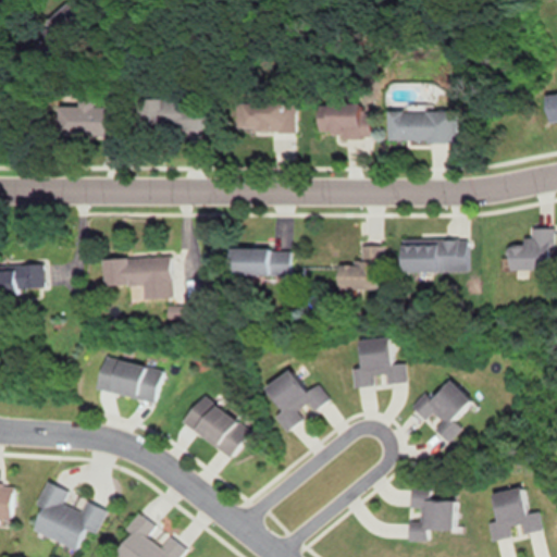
[(73,0),(33,33),(49,53),(67,38),(73,46),(98,26),(77,0),(73,0)]
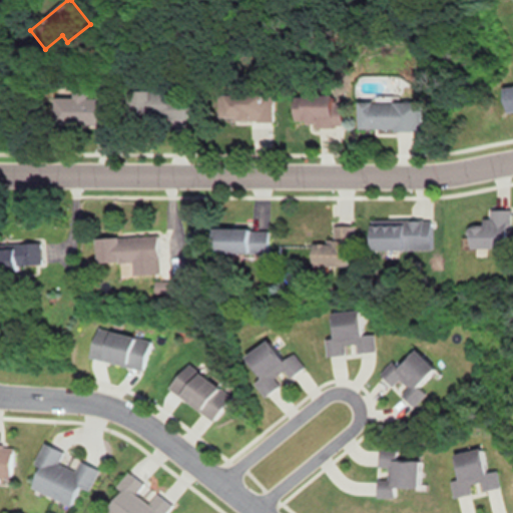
[(113,124),(113,99),(71,98),(71,83),(53,83),(53,124),(113,124)]
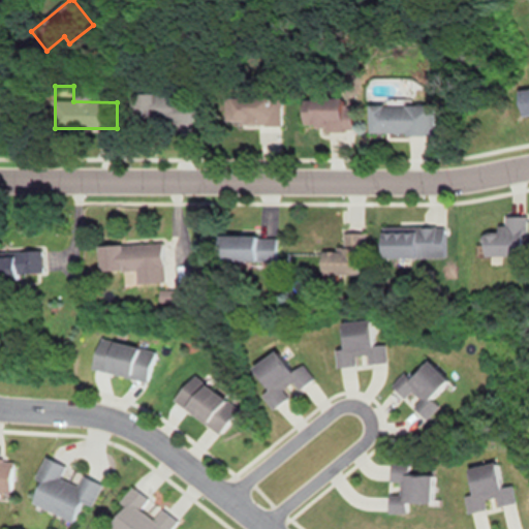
[(528,87),(518,88),(520,118),(528,117),(528,87)]
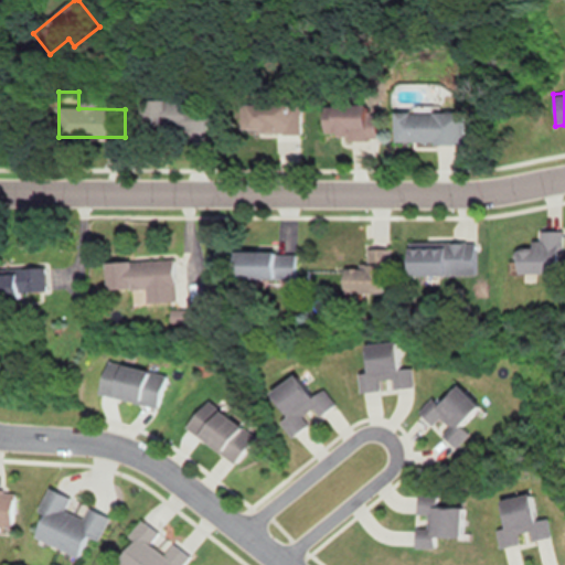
[(139,131),(213,130),(212,99),(139,99),(139,131)]
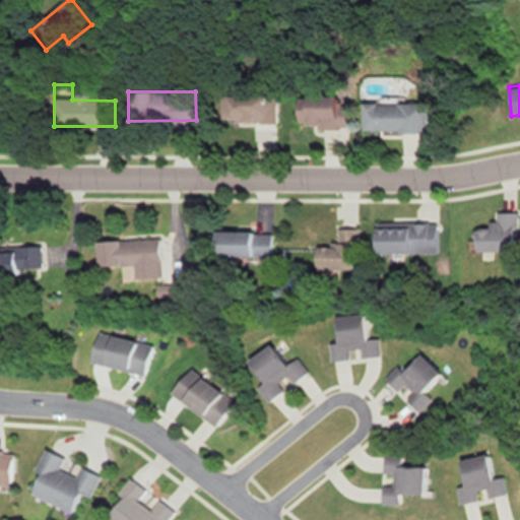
[(222,121),(275,121),(275,94),(222,94),(222,121)]
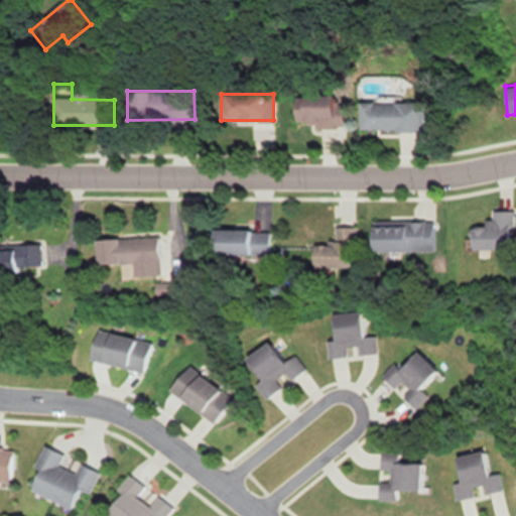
[(422,101),(359,101),(359,130),(422,130),(422,101)]
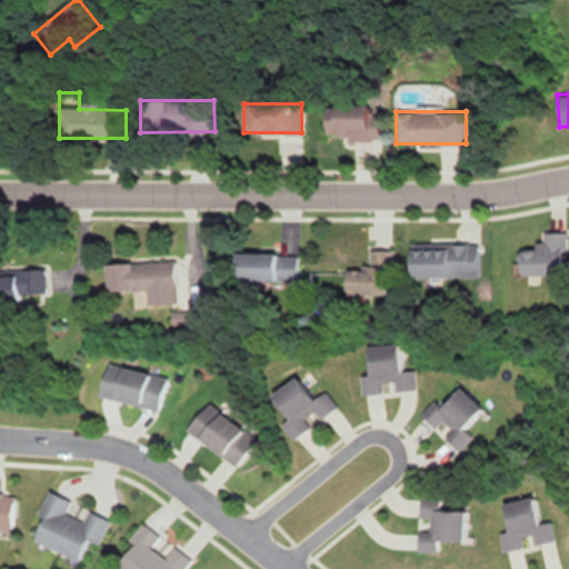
[(379,139),(379,113),(323,113),(323,139),(379,139)]
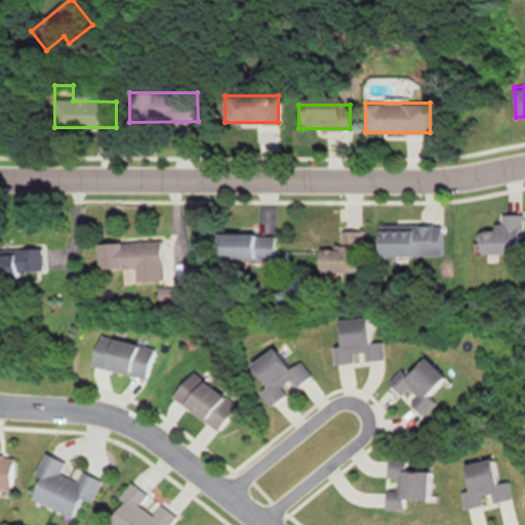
[(521,213),(500,214),(500,224),(492,224),(492,232),(477,232),(478,254),(521,253),(521,213)]
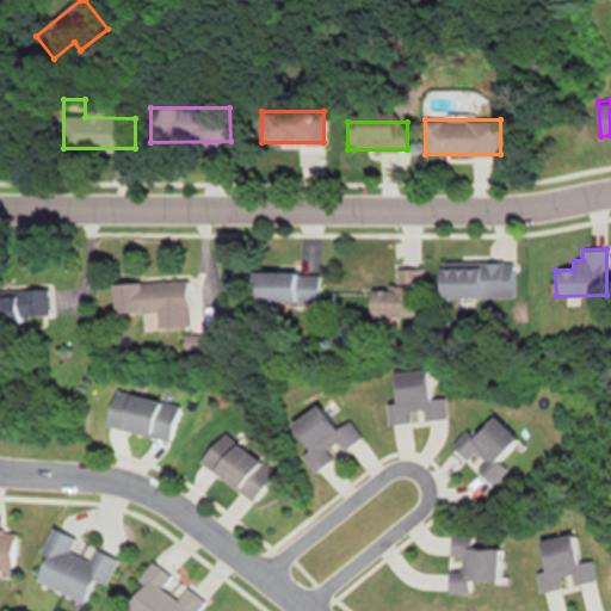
[(512,263),(438,264),(438,298),(513,298),(512,263)]
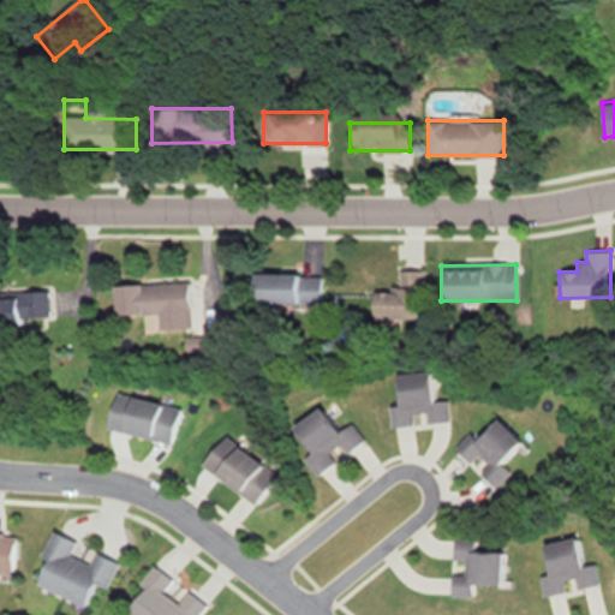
[(416,320),(416,294),(424,296),(424,270),(396,269),(396,292),(370,292),(370,318),(416,320)]
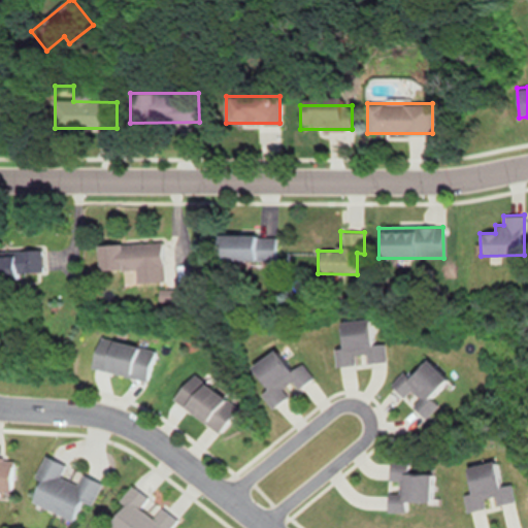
[(215,235),(215,262),(275,262),(275,235),(215,235)]
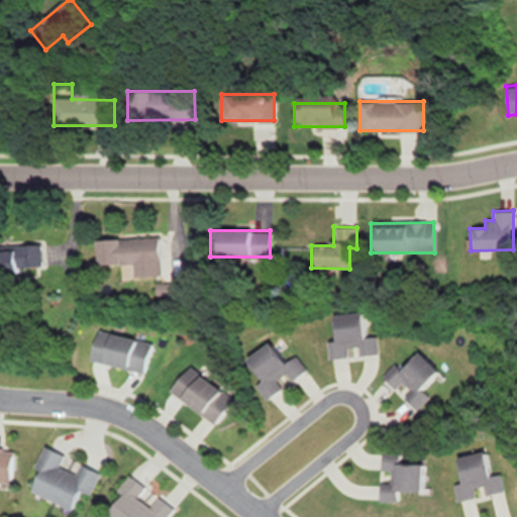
[(94,239),(95,266),(132,264),(132,277),(159,276),(158,237),(94,239)]
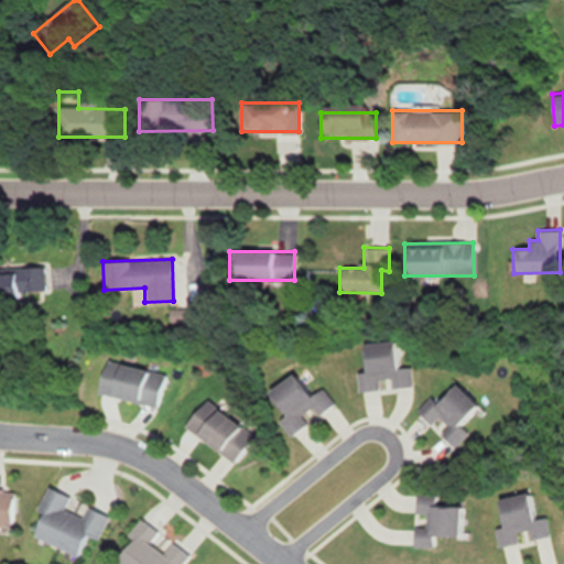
[(43,267),(0,268),(0,295),(45,292),(43,267)]
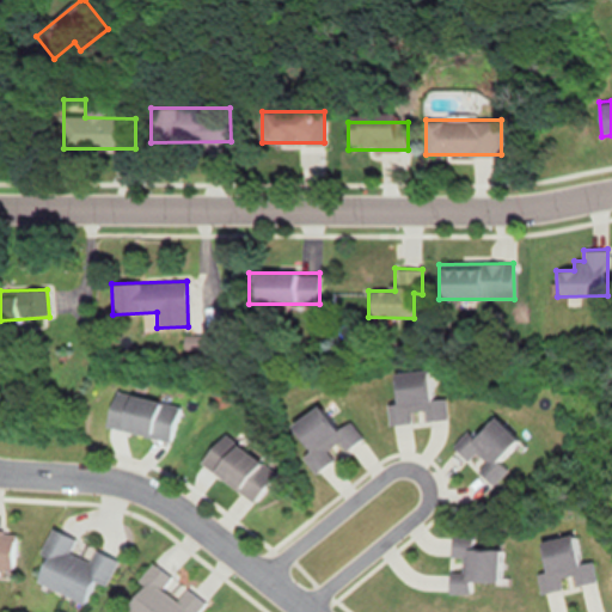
[(395,403),(387,404),(389,423),(410,422),(409,411),(421,410),(422,420),(446,418),(445,398),(432,398),(429,371),(392,372),(395,403)]
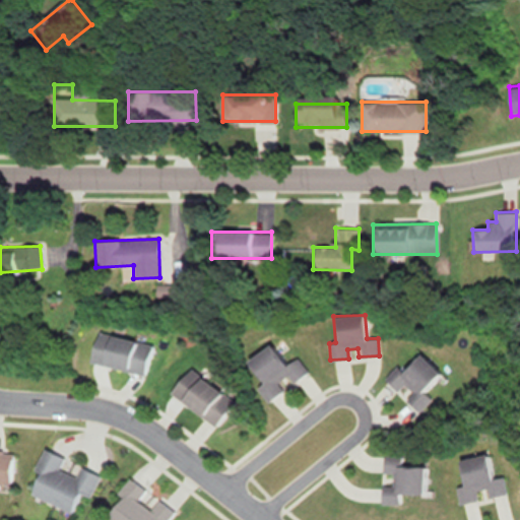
[(88,362),(145,376),(153,345),(96,331),(88,362)]
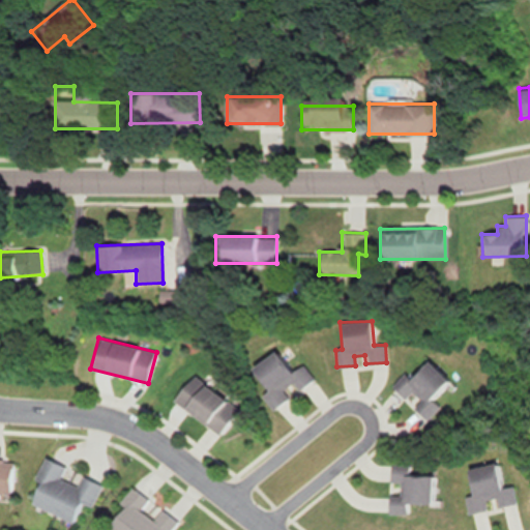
[(271,409),(288,399),(283,389),(292,383),(296,390),(313,380),(303,363),(290,372),(277,351),(252,366),(267,391),(262,394),(271,409)]
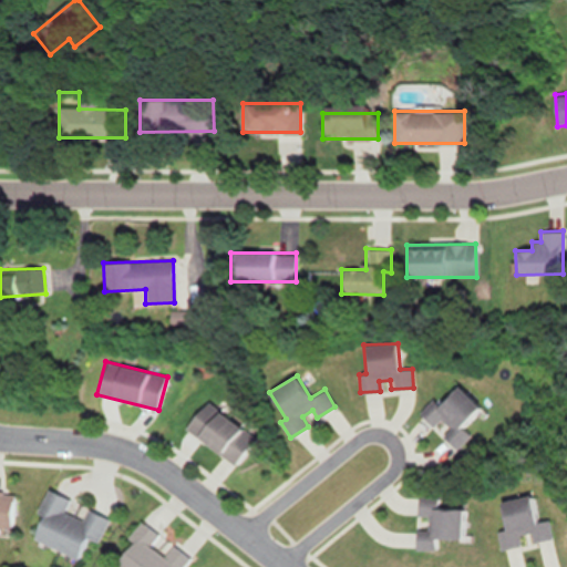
[(437,403),(433,399),(419,413),(456,450),(471,434),(464,428),(482,409),(456,384),(437,403)]
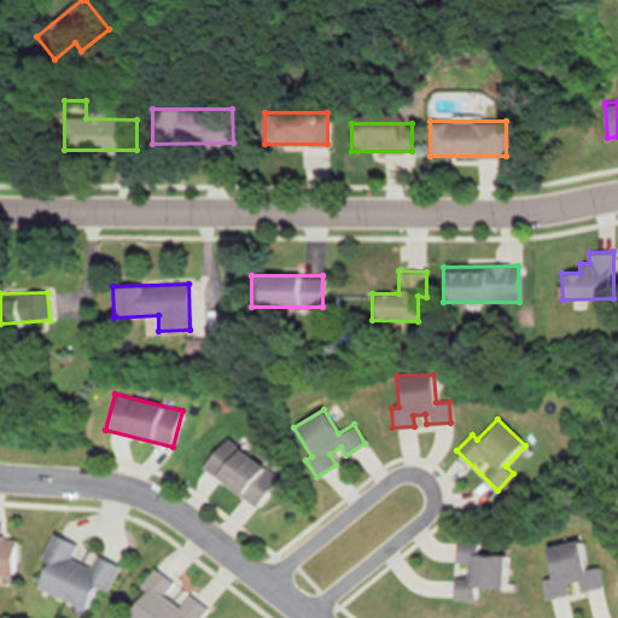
[(202,466),(255,507),(278,477),(225,437),(202,466)]
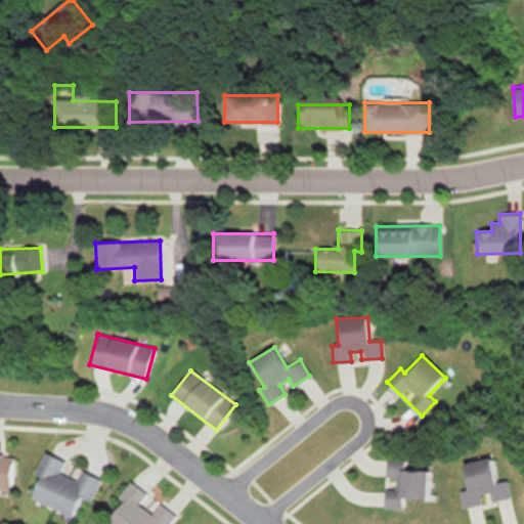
[(29,496),(73,517),(82,497),(91,501),(101,479),(48,454),(29,496)]
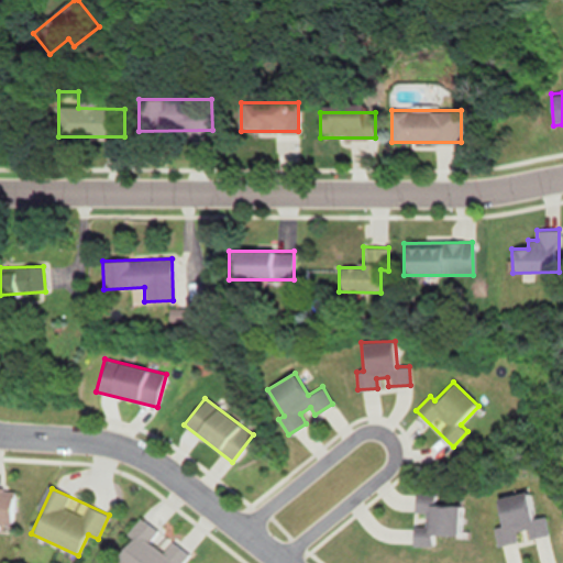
[(435,493),(414,492),(412,544),(431,545),(431,533),(459,534),(459,505),(435,505),(435,493)]
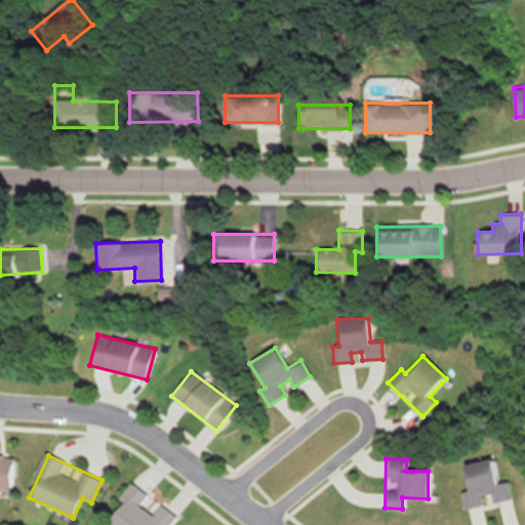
[(462,509),(481,506),(480,496),(489,494),(491,502),(511,498),(508,481),(497,482),(492,458),(461,465),(467,490),(459,492),(462,509)]
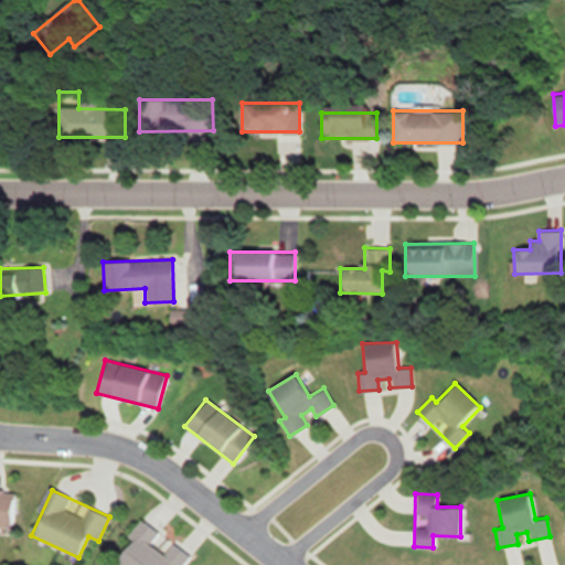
[(114,556),(124,564),(178,564),(188,554),(172,542),(162,554),(150,544),(159,533),(144,520),(114,556)]
